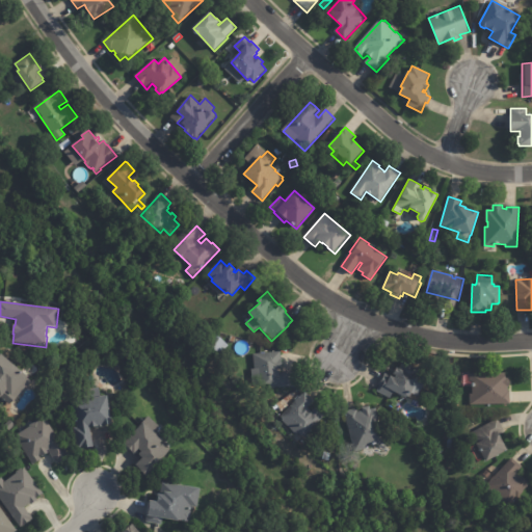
[(216,333),(230,346),(220,355),(207,342),(216,333)]
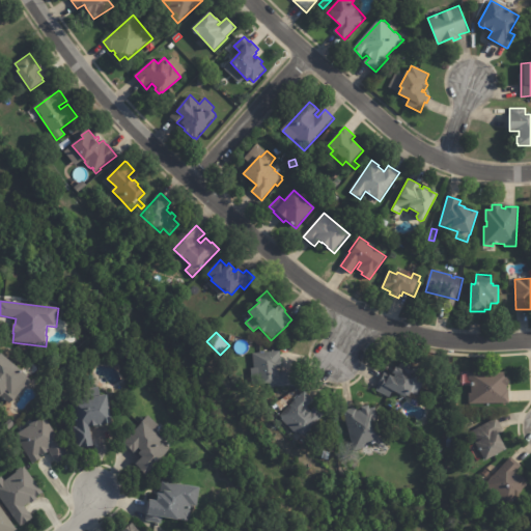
[(281,353),(282,368),(279,368),(279,371),(280,371),(280,372),(296,371),(298,386),(266,389),(264,385),(253,386),(252,369),(255,368),(253,355),(281,352),(281,353)]
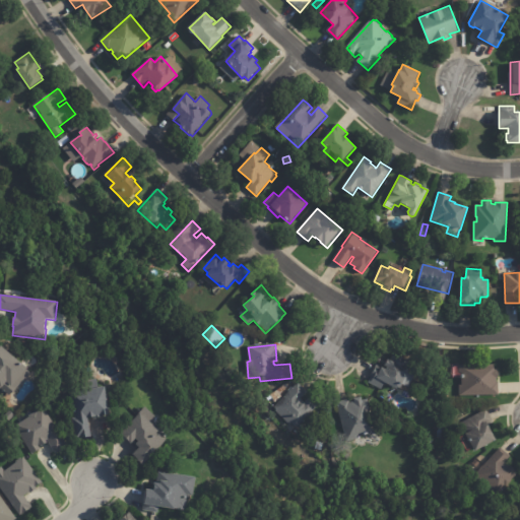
[(0,346),(22,366),(26,369),(25,370),(29,373),(10,396),(0,388),(0,346)]
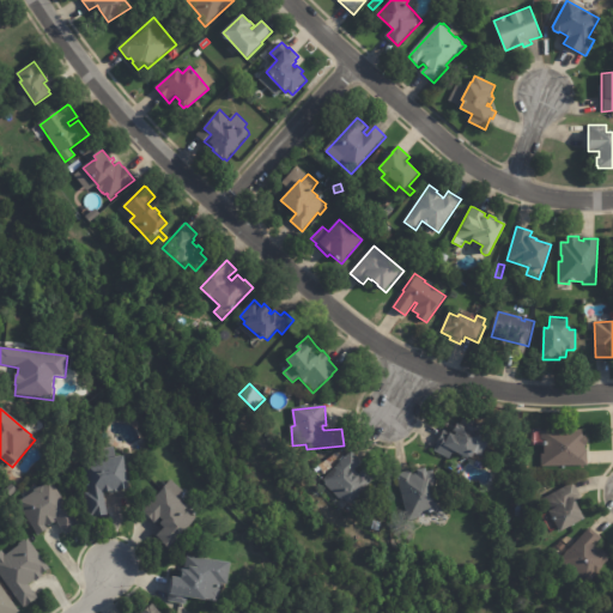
[(463,417),(484,426),(480,434),(483,435),(480,439),(489,443),(481,457),(473,453),(469,460),(454,451),(450,460),(432,450),(443,430),(455,436),(456,434),(453,431),(457,423),(460,424),(463,416),(463,417)]
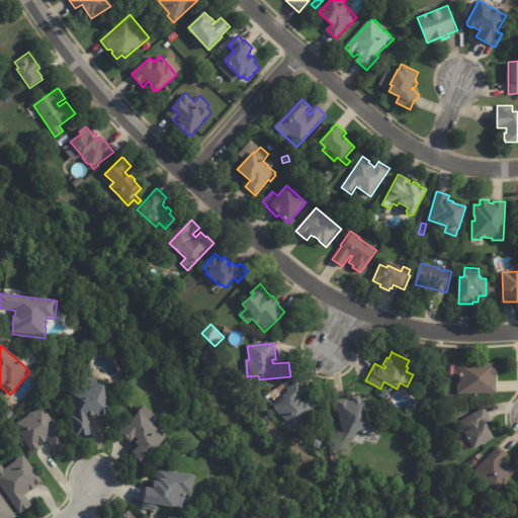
[(497,369),(498,377),(497,377),(497,381),(498,381),(498,395),(458,395),(458,384),(461,384),(461,377),(452,377),(452,364),(494,363),(494,369),(497,369)]
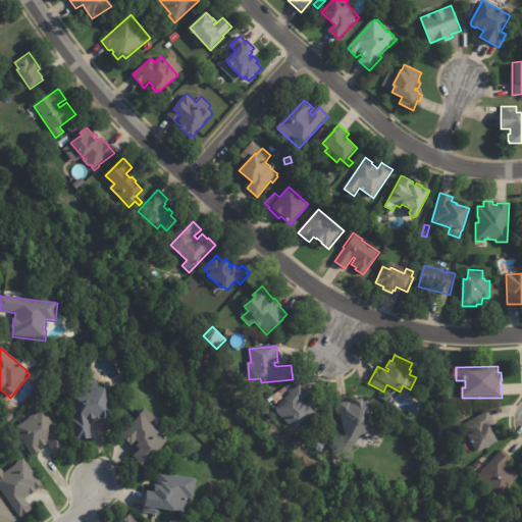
[(301,384),(310,393),(303,400),(306,404),(310,400),(319,408),(295,433),(290,429),(293,425),(275,409),(300,383),(301,384)]
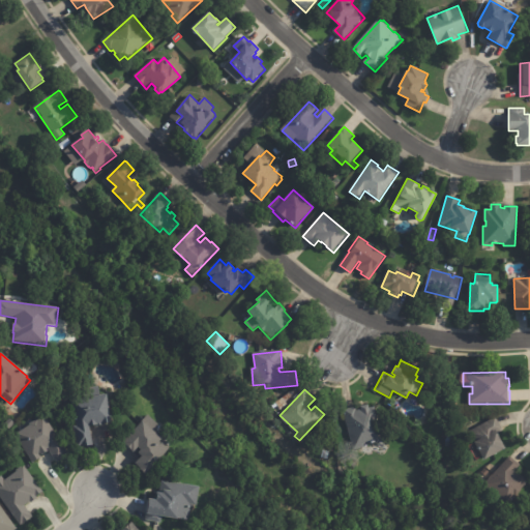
[(108,398),(113,424),(90,429),(93,447),(82,449),(82,448),(78,448),(75,428),(77,428),(72,402),(108,395),(108,398)]
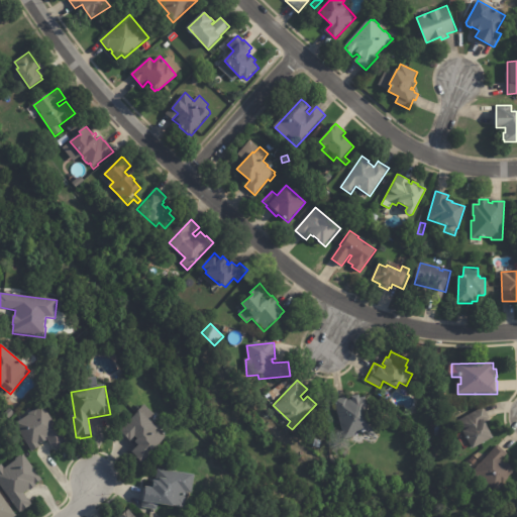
[(277,398),(274,400),(270,393),(277,389),(281,395),(277,398)]
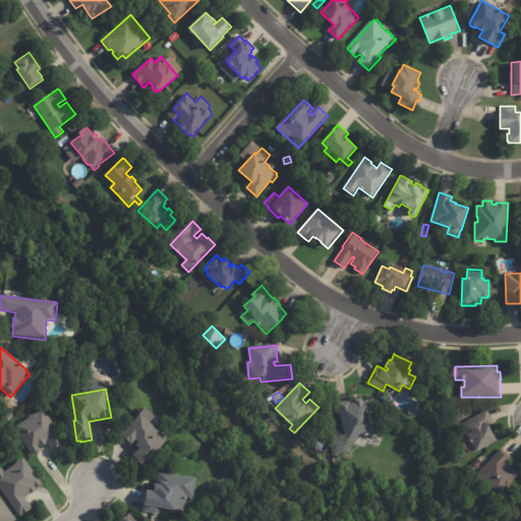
[(378,431),(379,436),(367,439),(366,436),(358,438),(359,441),(349,444),(338,403),(351,400),(352,404),(356,403),(355,401),(363,399),(364,401),(368,400),(378,431)]
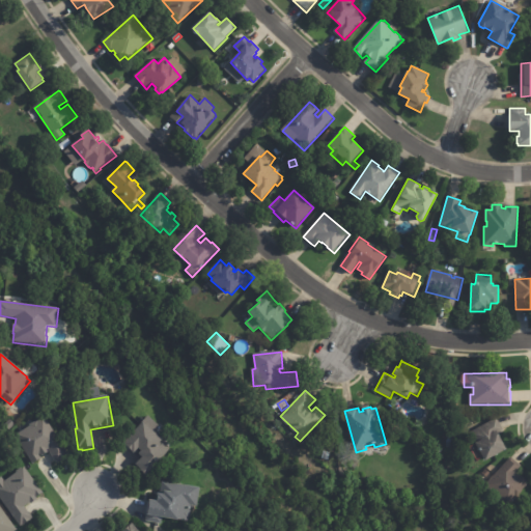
[(156,429),(154,432),(168,444),(167,445),(170,448),(146,476),(140,471),(141,470),(136,465),(142,457),(139,454),(141,451),(138,449),(134,453),(126,446),(126,445),(123,443),(147,416),(159,426),(156,429)]
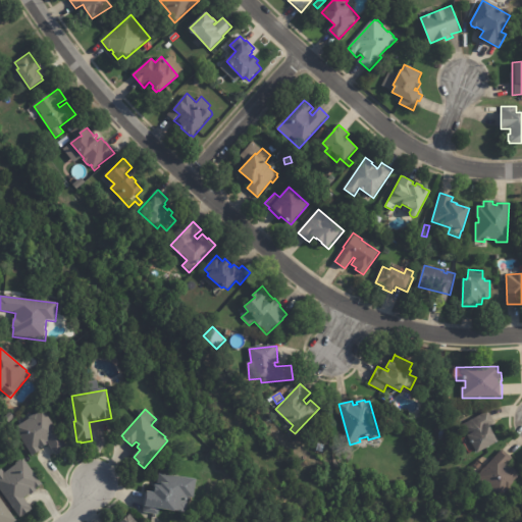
[(45,411),(69,449),(58,456),(49,441),(47,444),(48,446),(42,450),(41,448),(39,449),(41,452),(33,457),(14,429),(30,419),(37,414),(37,415),(44,410),(45,411)]
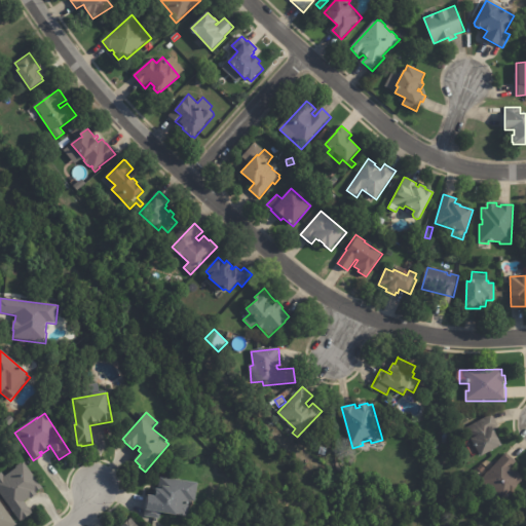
[(492,415),(499,426),(493,429),(502,446),(482,457),(465,428),(492,414),(492,415)]
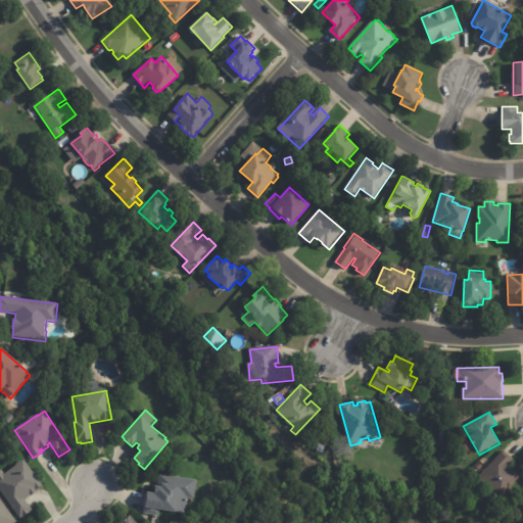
[(505,452),(514,461),(509,465),(514,470),(516,468),(522,476),(501,498),(488,486),(486,487),(471,472),(484,459),(489,465),(504,450),(505,452)]
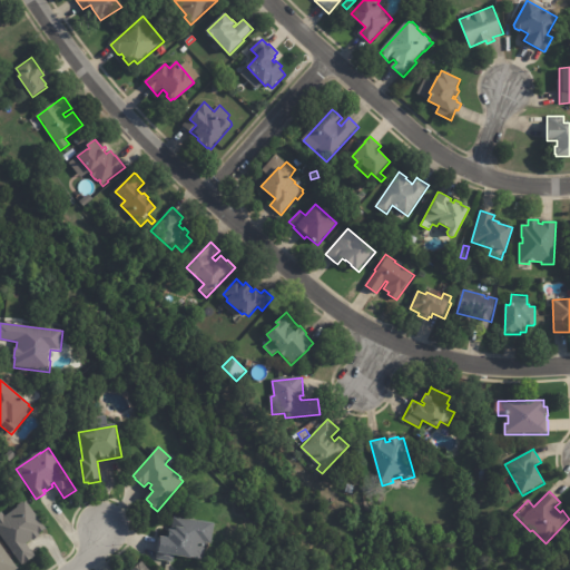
[(27,502),(47,530),(39,536),(40,538),(33,542),(32,541),(27,544),(36,557),(32,559),(33,559),(25,566),(25,564),(22,566),(0,534),(0,513),(2,512),(6,518),(18,509),(18,505),(21,503),(27,502)]
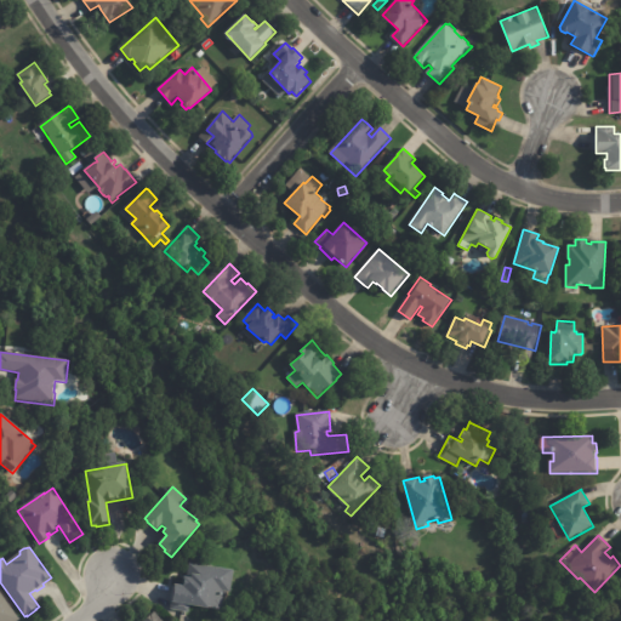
[(187,613),(171,610),(175,586),(183,588),(184,580),(186,580),(188,564),(233,571),(229,593),(224,592),(221,611),(189,607),(188,614),(187,613)]
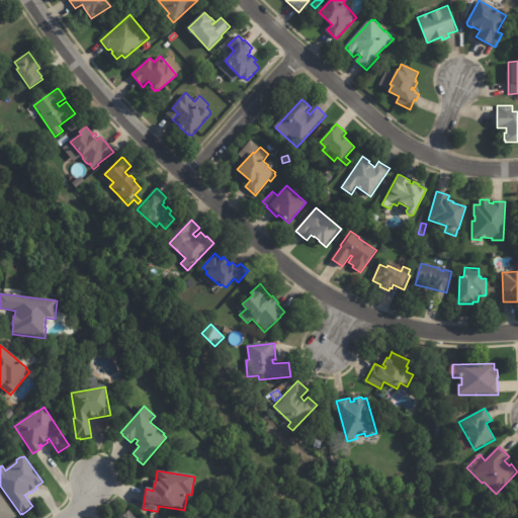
[(0,517),(0,494),(17,517),(15,517),(0,517)]
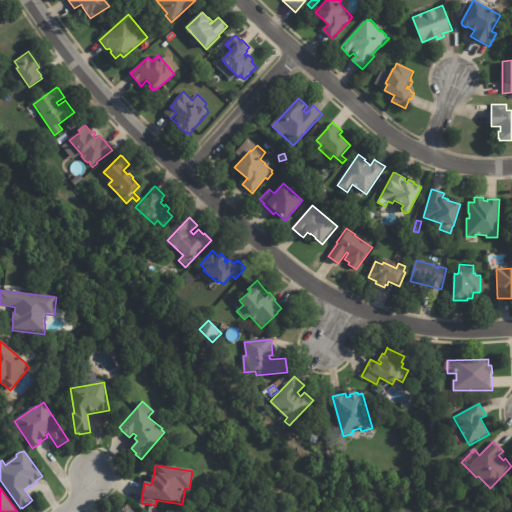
All buildings are outlined.
